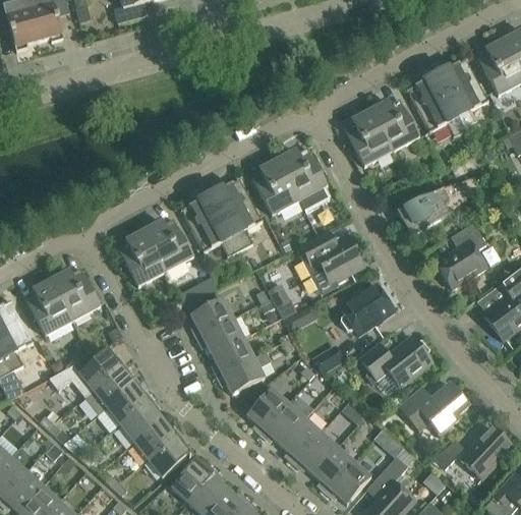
[(20,0),(5,4),(4,0),(0,0),(0,25),(8,23),(16,51),(27,48),(26,44),(39,41),(29,0),(20,0)]
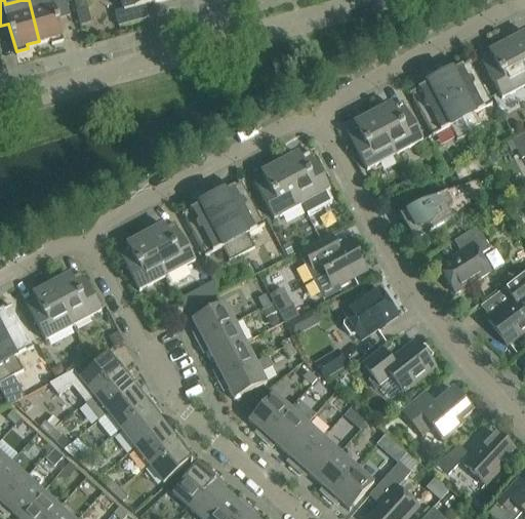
[(64,38),(55,10),(69,7),(67,0),(29,0),(39,41),(50,38),(51,42),(64,38)]
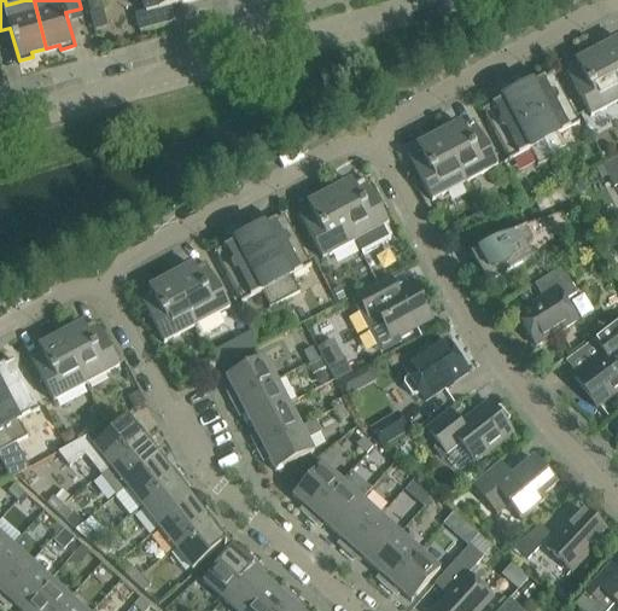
[(167,4),(181,0),(143,0),(145,7),(135,10),(139,27),(172,18),(167,4)]
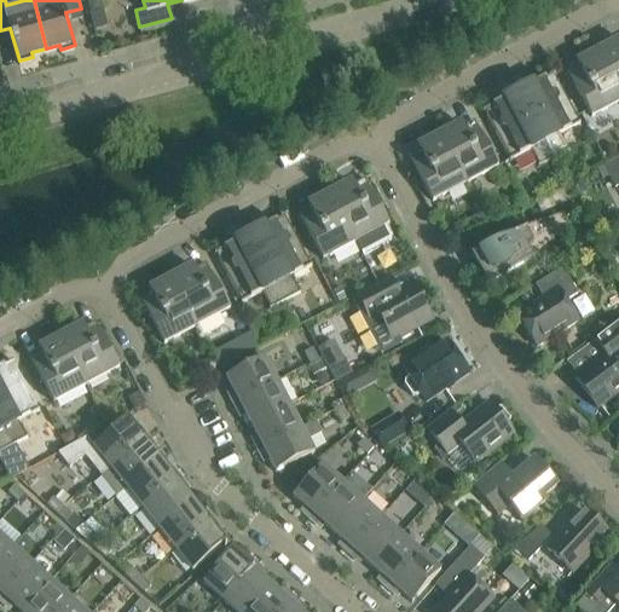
[(618,86),(618,34),(597,46),(618,86)]
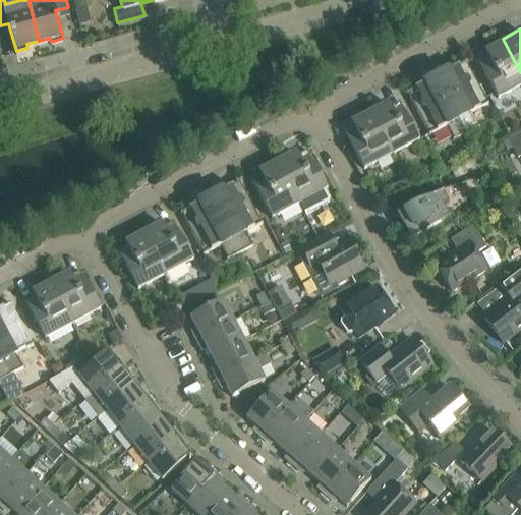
[(520,82),(520,72),(503,39),(484,49),(486,52),(477,57),(498,95),(520,82)]
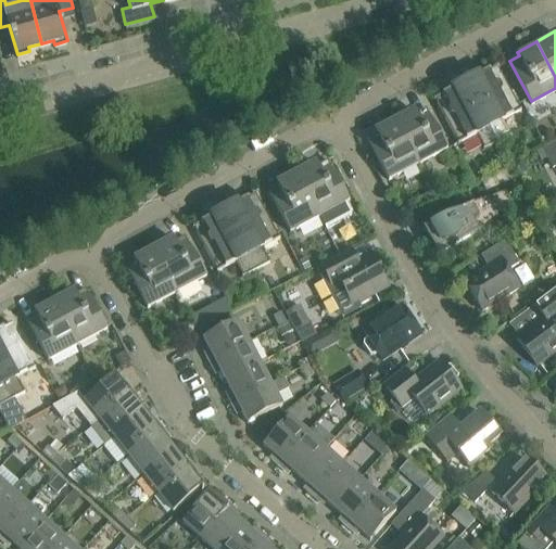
[(510,131),(503,117),(521,107),(497,62),(465,79),(497,139),(510,131)]
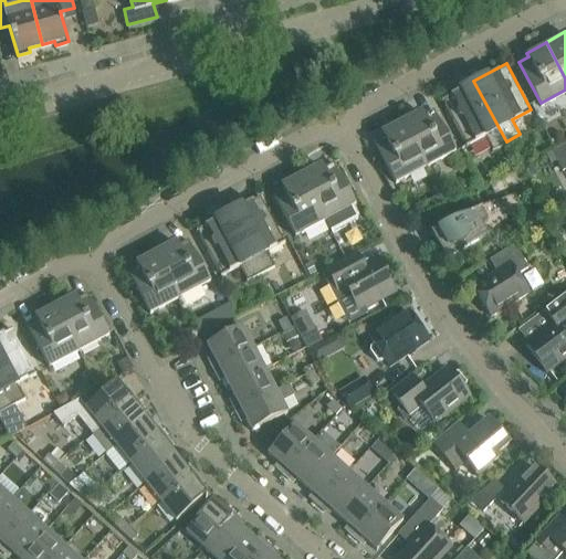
[(506,141),(473,81),(441,97),(465,144),(484,134),(492,148),(506,141)]
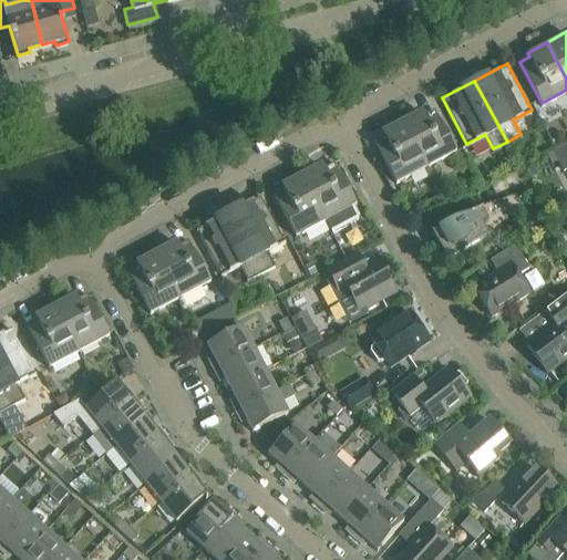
[(426,165),(456,148),(434,107),(424,113),(422,109),(402,120),(426,165)]
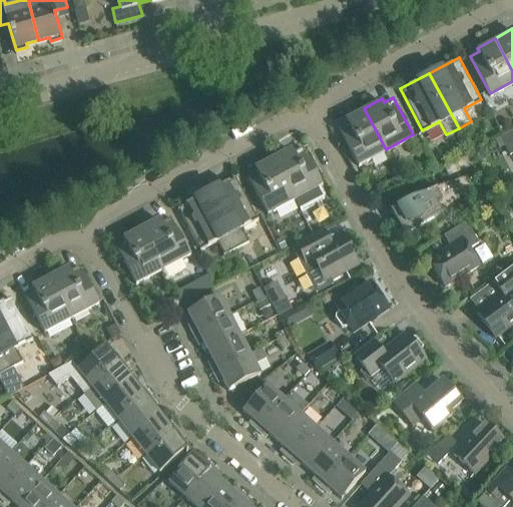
[(386,149),(364,108),(346,117),(348,121),(339,125),(358,163),(386,149)]
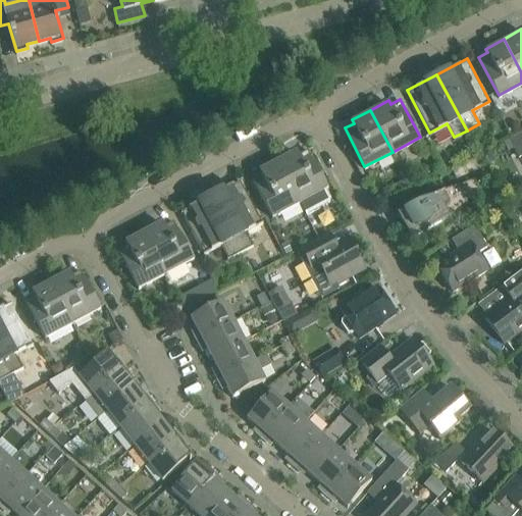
[(521,129),(509,136),(518,155),(521,153),(521,129)]
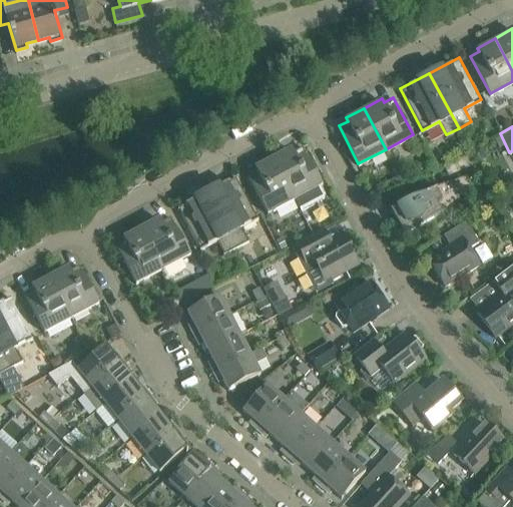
[(327,192),(302,145),(293,150),(291,146),(273,156),(295,197),(301,208),(324,196),(324,197),(325,197),(327,192)]
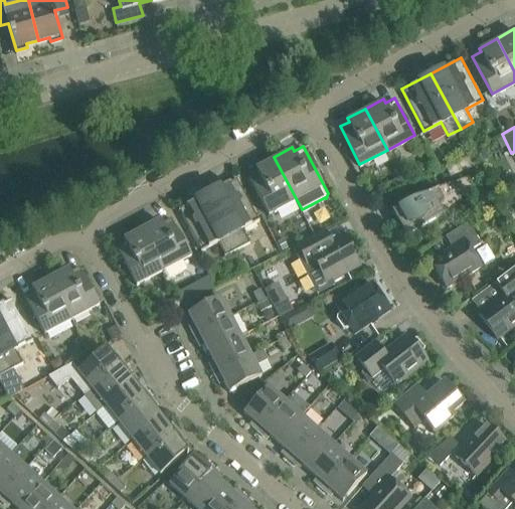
[(482,146),(471,151),(477,162),(483,159),(485,152),(482,146)]
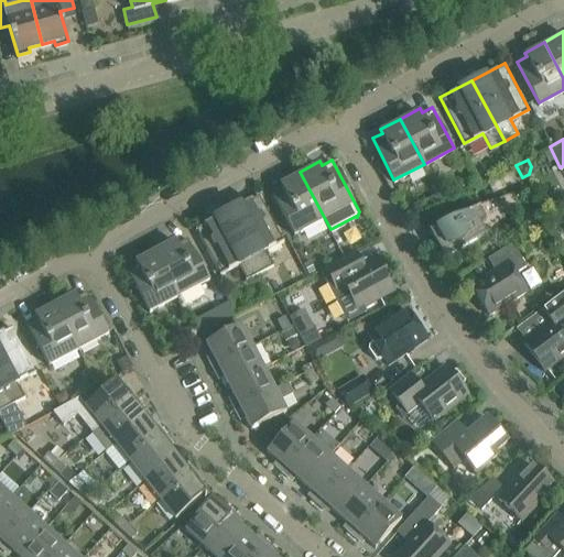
[(324,217),(300,172),(280,182),(282,186),(272,192),(294,232),(324,217)]
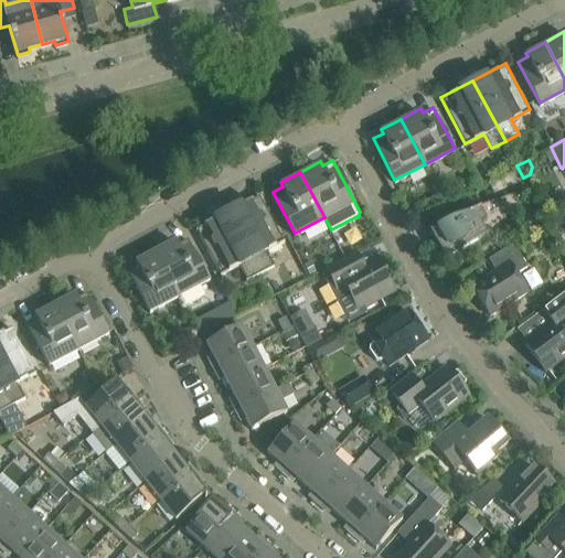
[(430,229),(445,256),(487,232),(486,228),(493,224),(520,203),(513,191),(481,203),(460,212),(457,206),(449,212),(452,216),(430,229)]
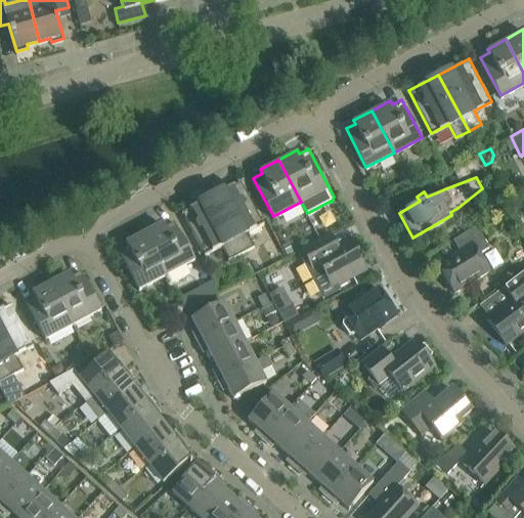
[(263,222),(242,179),(211,196),(241,251),(254,245),(247,230),(263,222)]
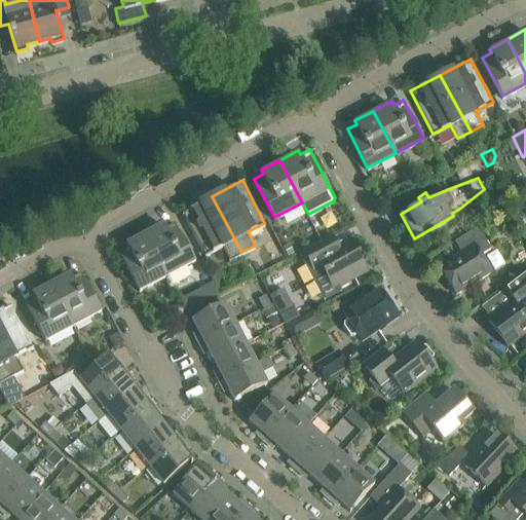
[(241,252),(212,196),(182,212),(204,254),(222,246),(229,259),(241,252)]
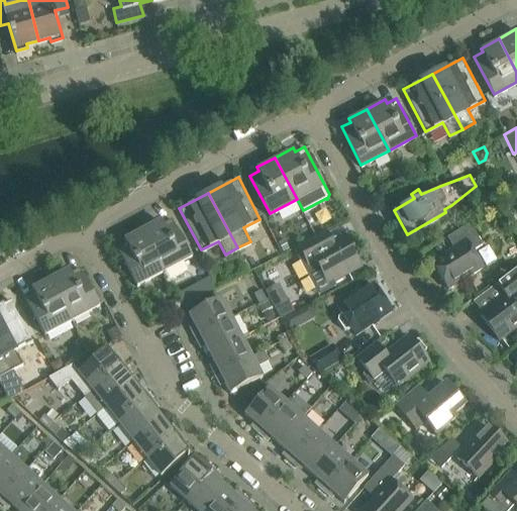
[(192,254),(172,216),(163,221),(161,218),(141,228),(165,269),(192,254)]
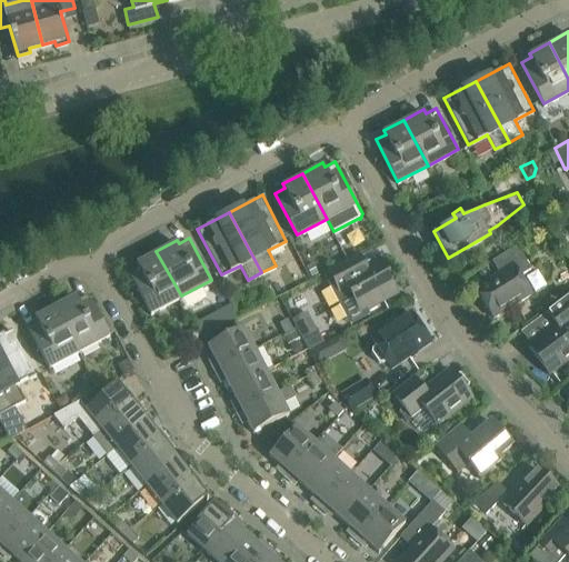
[(475,285),(493,315),(531,291),(519,273),(531,266),(523,254),(516,243),(491,259),(499,270),(475,285)]
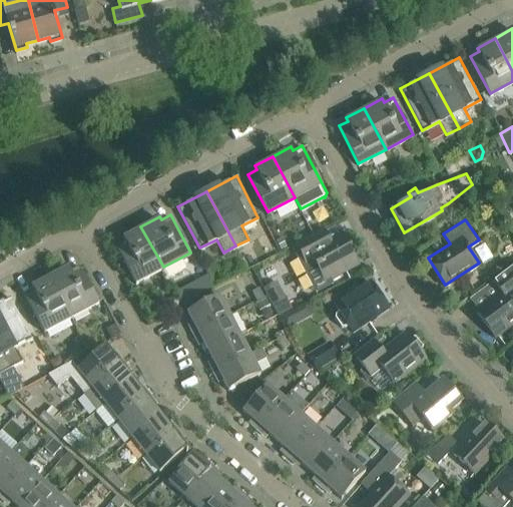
[(163,267),(140,226),(123,235),(125,238),(116,243),(135,282),(163,267)]
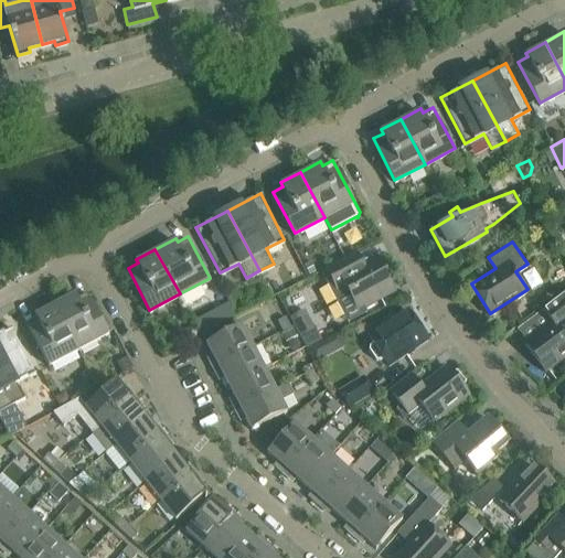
[(328,266),(321,269),(337,298),(350,291),(354,289),(362,302),(384,291),(381,285),(390,280),(375,255),(356,265),(351,254),(328,266)]
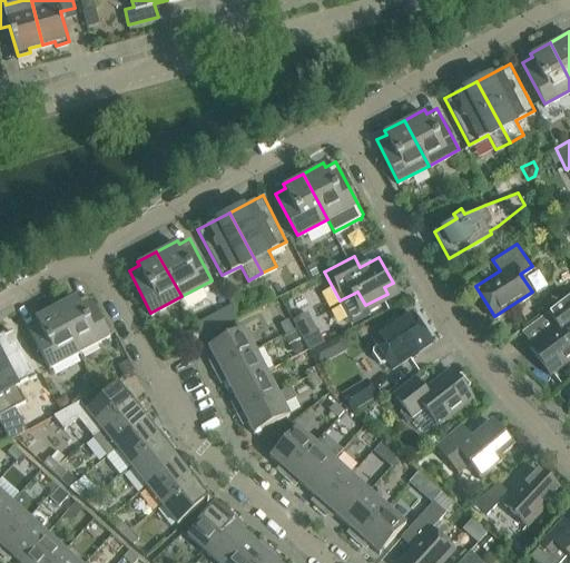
[(569,292),(547,309),(557,323),(529,344),(550,372),(569,356),(569,292)]
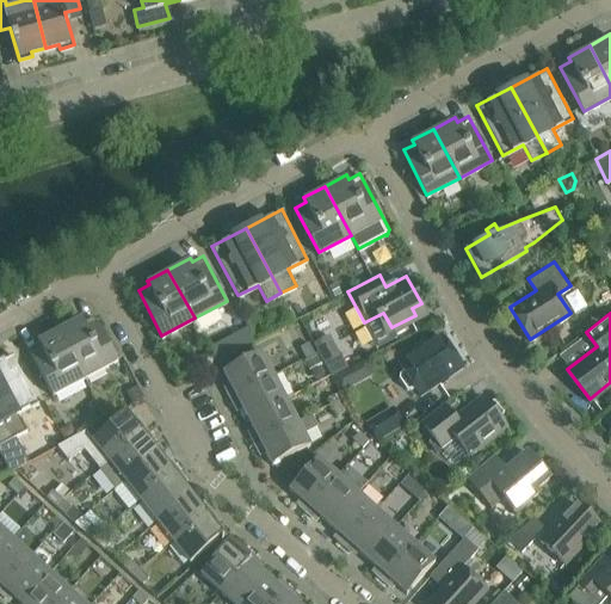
[(117,359),(93,314),(82,320),(80,316),(59,327),(85,376),(117,359)]
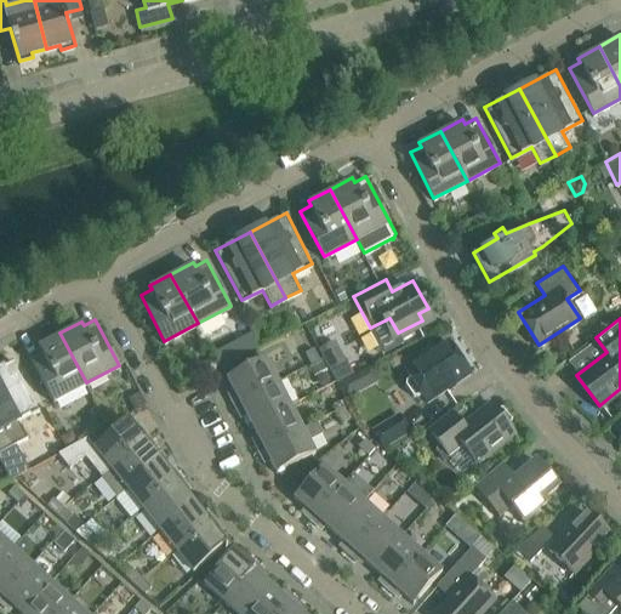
[(86,382),(60,333),(38,345),(40,348),(29,354),(53,399),(86,382)]
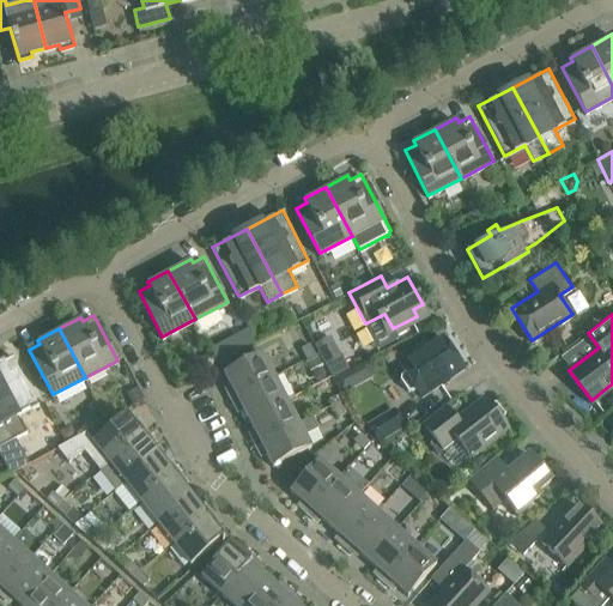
[(329,333),(314,343),(325,362),(340,353),(329,333)]
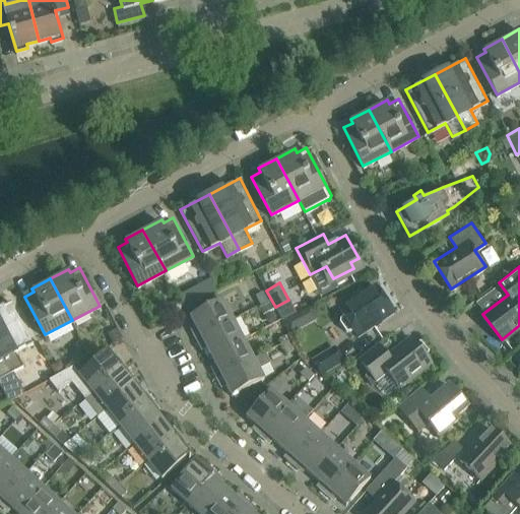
[(393,311),(375,283),(362,292),(361,290),(358,288),(351,294),(350,297),(351,299),(339,307),(343,314),(340,316),(339,320),(345,329),(349,330),(353,328),(358,334),(393,311)]
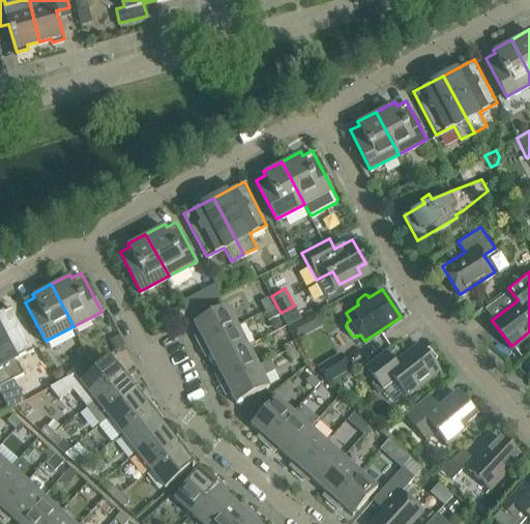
[(260,298),(265,309),(272,304),(267,294),(260,298)]
